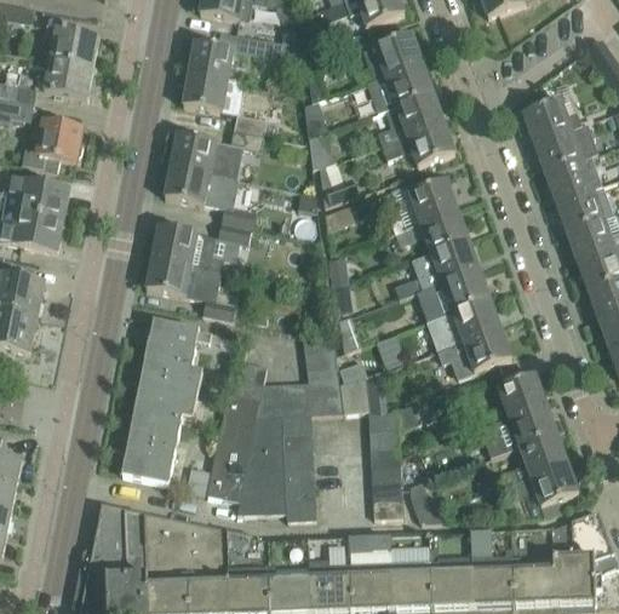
[(201,0),(199,15),(223,18),(238,22),(247,23),(251,4),(267,6),(268,0),(201,0)]
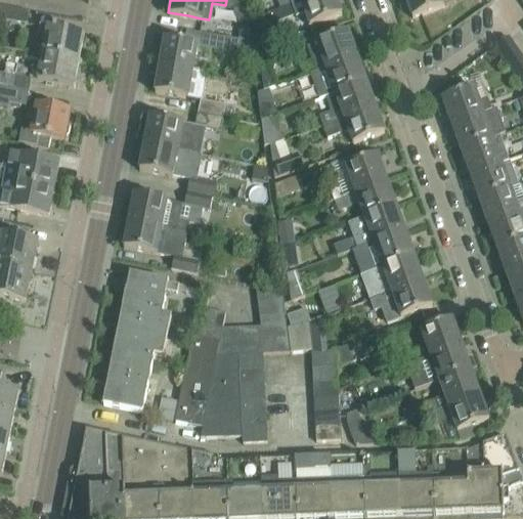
[(293,0),(278,5),(271,8),(274,18),(294,11),(295,14),(304,10),(309,24),(341,12),(336,0),(293,0)]
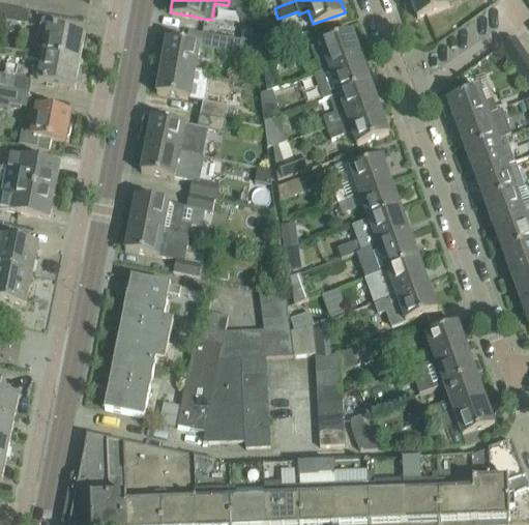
[(447,4),(446,0),(410,0),(416,16),(447,4)]
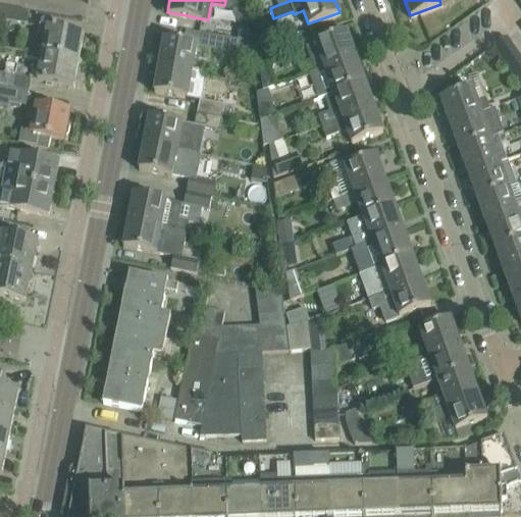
[(0,15),(25,20),(28,8),(0,2),(0,15)]
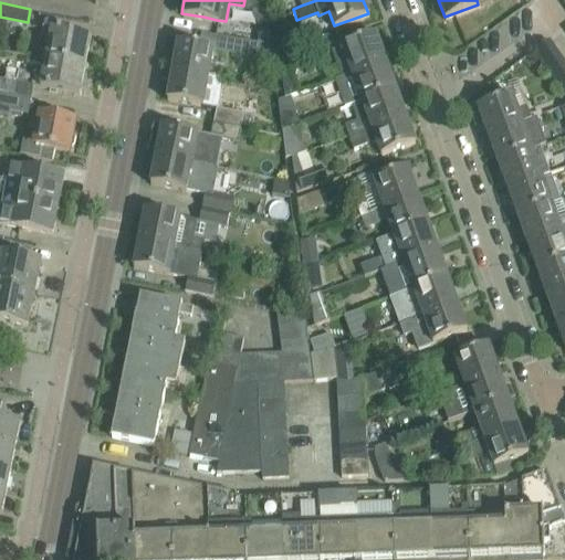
[(44,55),(84,63),(90,33),(42,24),(39,37),(48,39),(44,55)]
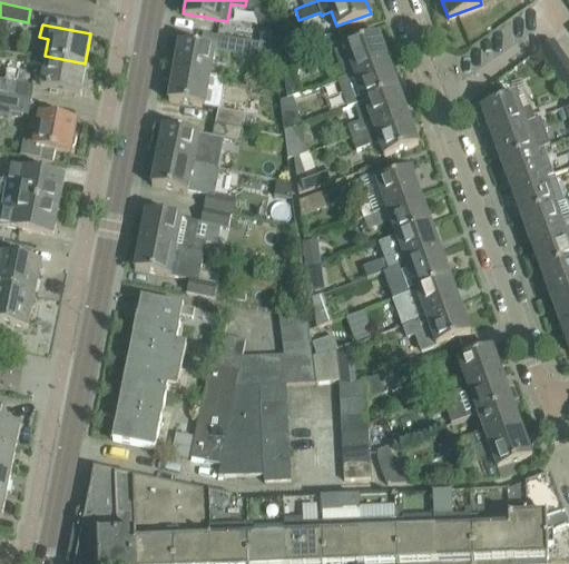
[(258,26),(256,40),(272,42),(270,27),(258,26)]
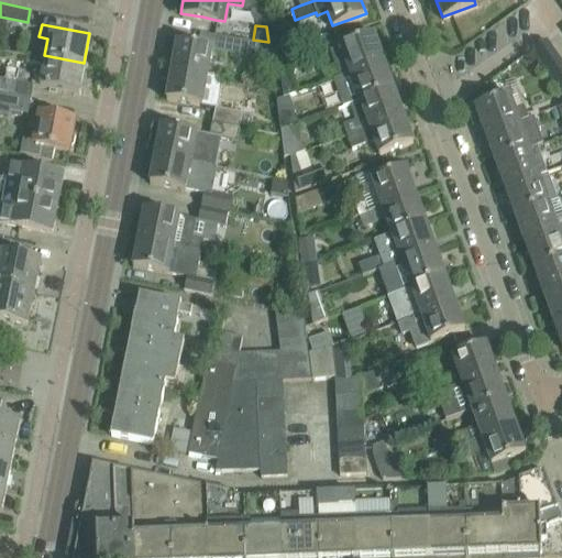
[(373,31),(339,43),(329,46),(339,75),(383,58),(373,31)]
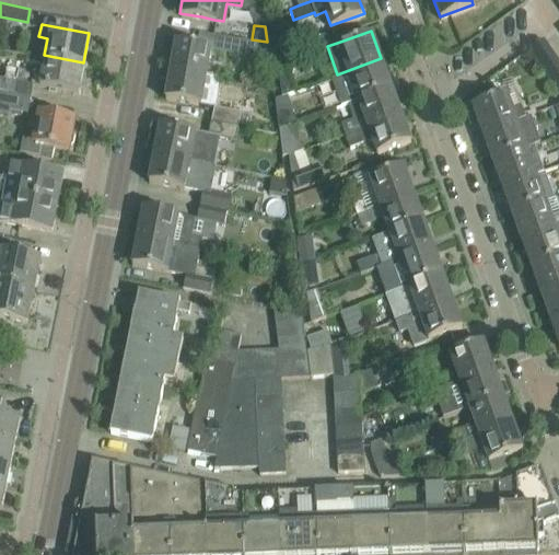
[(530,45),(527,46),(544,70),(558,59),(543,37),(543,36),(530,45)]
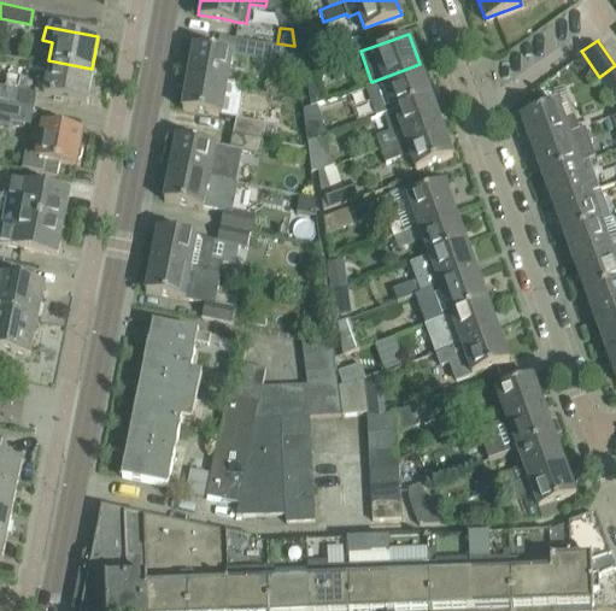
[(268,41),(265,57),(297,63),(294,46),(277,43),(268,41)]
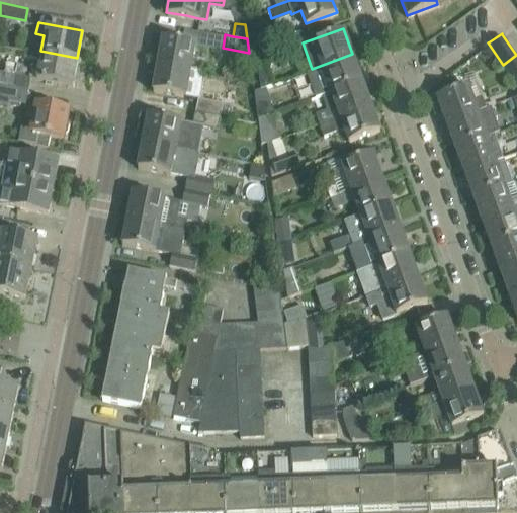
[(191,55),(193,43),(162,35),(157,62),(188,68),(211,72),(203,70),(205,58),(191,55)]
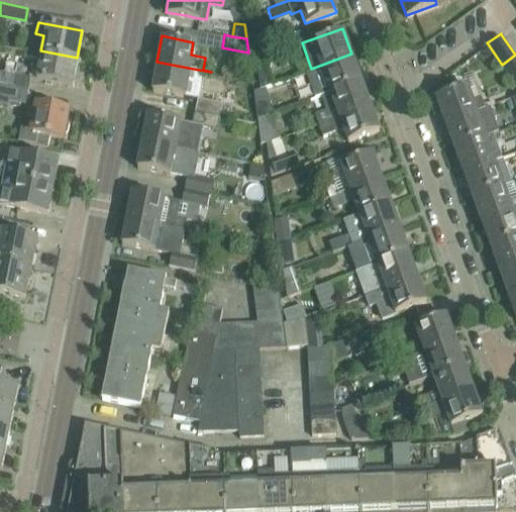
[(279,57),(275,45),(260,50),(264,62),(279,57)]
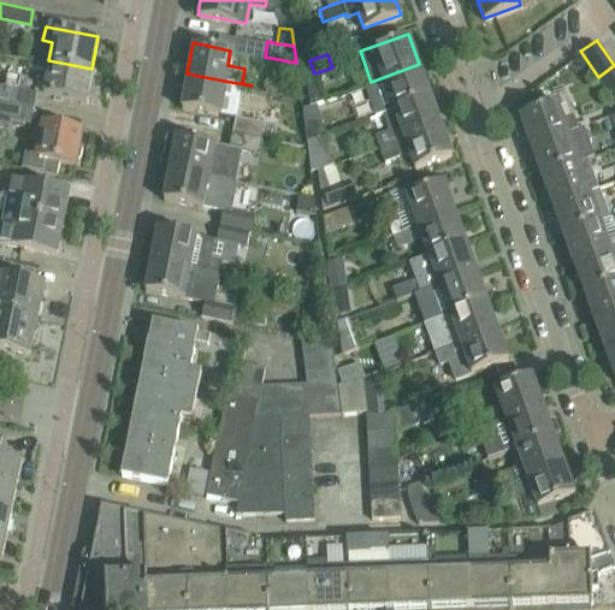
[(34,90),(86,100),(92,69),(48,60),(45,80),(36,77),(34,90)]
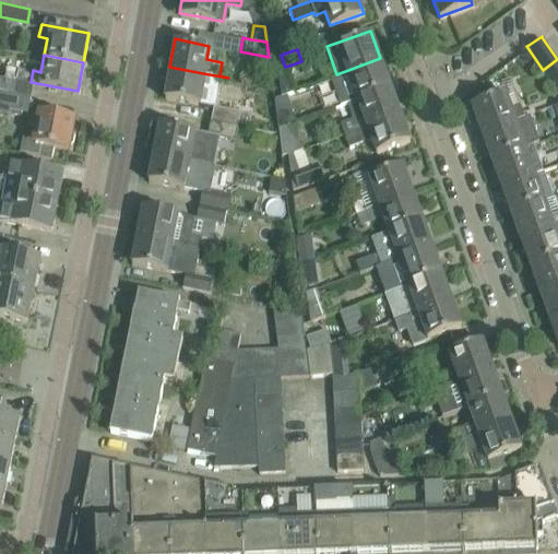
[(336,74),(330,77),(340,103),(346,101),(390,85),(380,58),(336,74)]
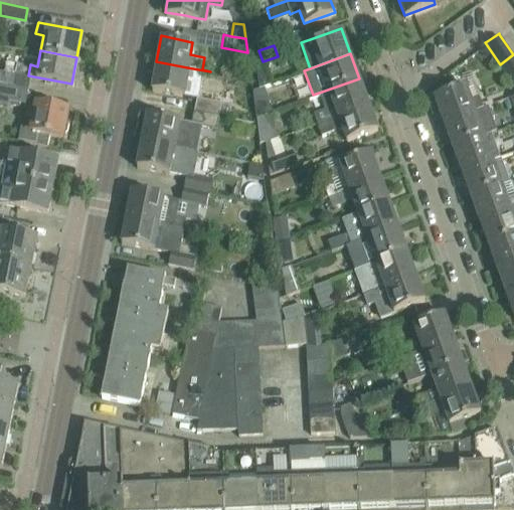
[(156,61),(151,89),(171,92),(183,94),(183,93),(187,67),(156,61)]
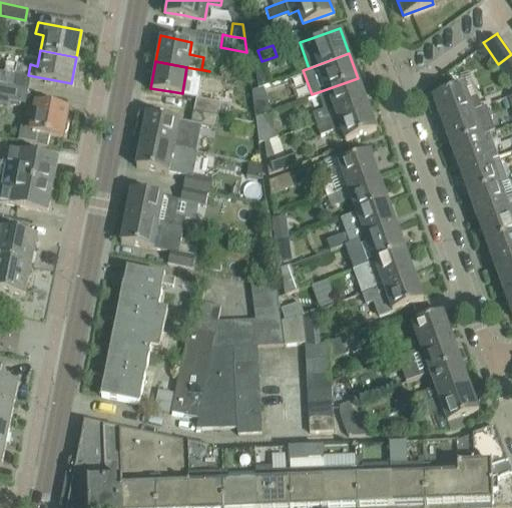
[(0,81),(27,87),(28,86),(13,83),(15,71),(0,68),(0,81)]
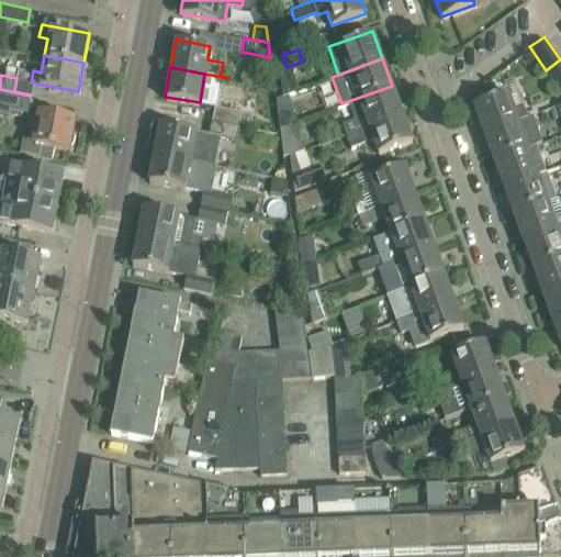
[(341,121),(346,132),(402,112),(392,86),(348,101),(354,117),(341,121)]
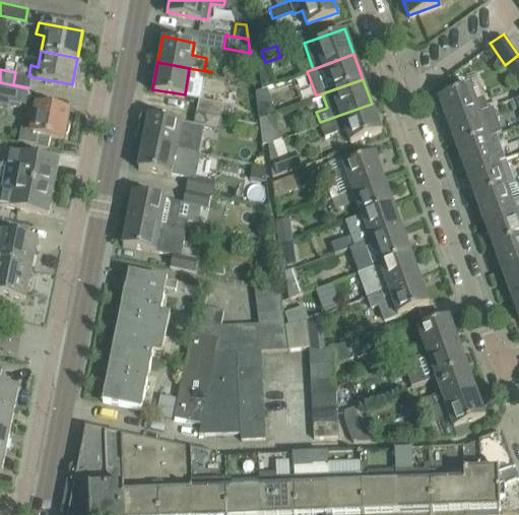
[(9,100),(25,103),(27,88),(0,82),(0,101),(8,103),(9,100)]
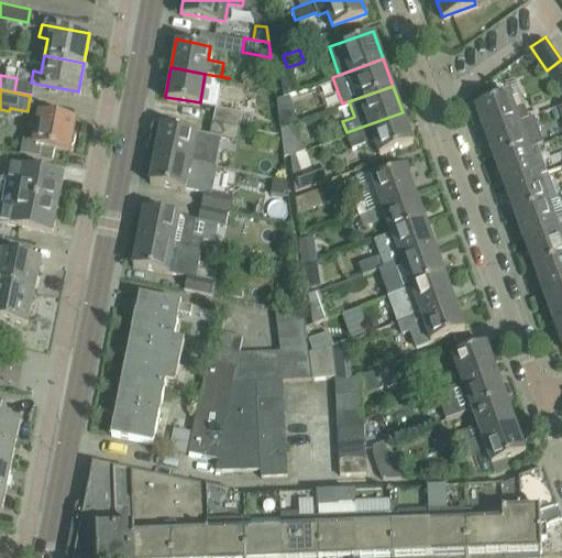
[(514,107),(508,91),(474,104),(484,131),(527,116),(522,104),(514,107)]
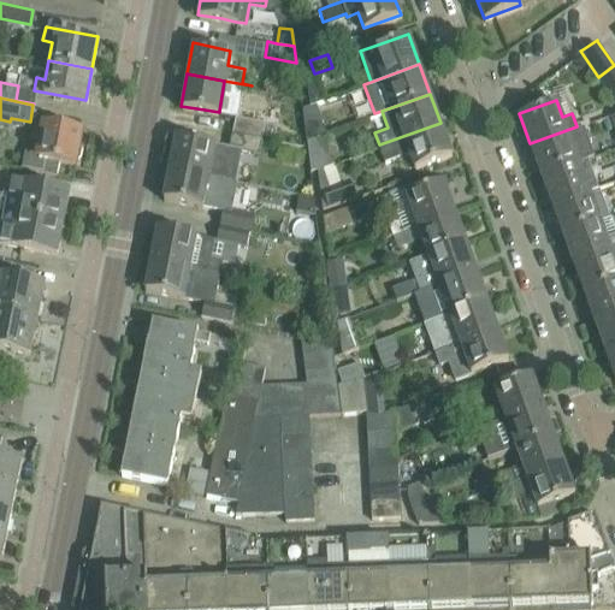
[(308,102),(301,105),(302,116),(319,111),(315,101),(308,102)]
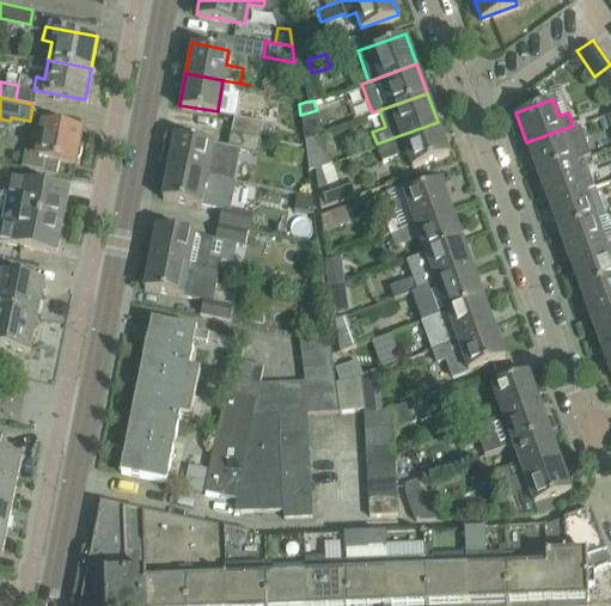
[(231,129),(260,135),(262,120),(233,114),(231,129)]
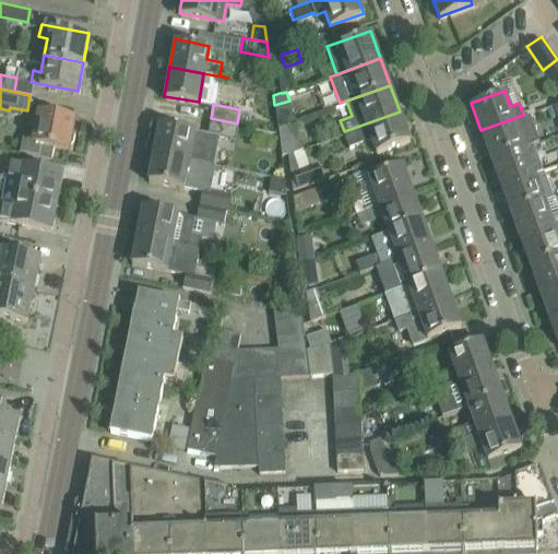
[(72,141),(73,133),(70,130),(72,117),(31,109),(28,121),(37,124),(35,137),(22,134),(19,151),(50,157),(54,144),(67,146),(67,143),(72,141)]
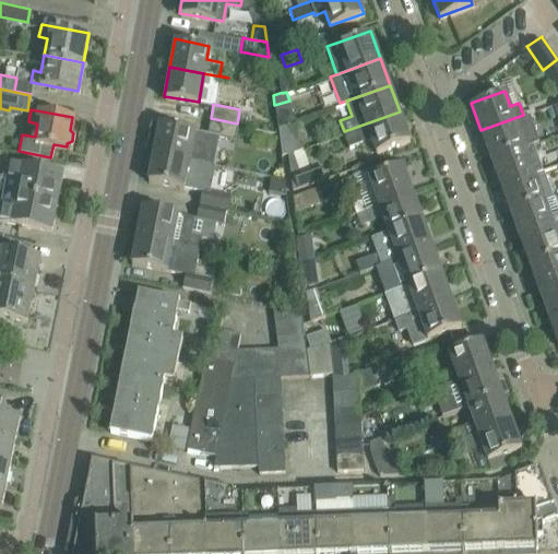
[(400,112),(344,131),(348,145),(370,137),(376,151),(410,139),(400,112)]
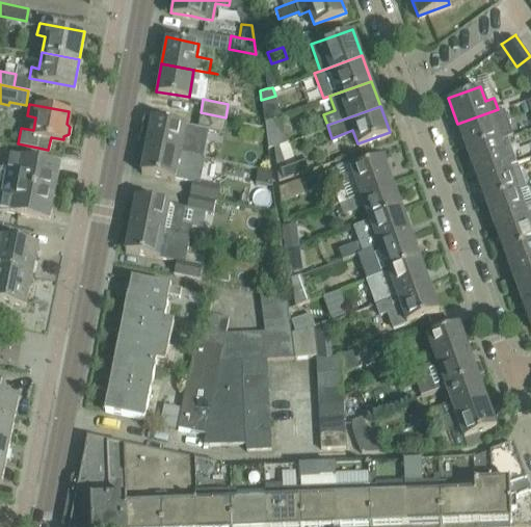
[(498,109),(457,124),(467,150),(499,137),(506,135),(511,133),(502,107),(498,109)]
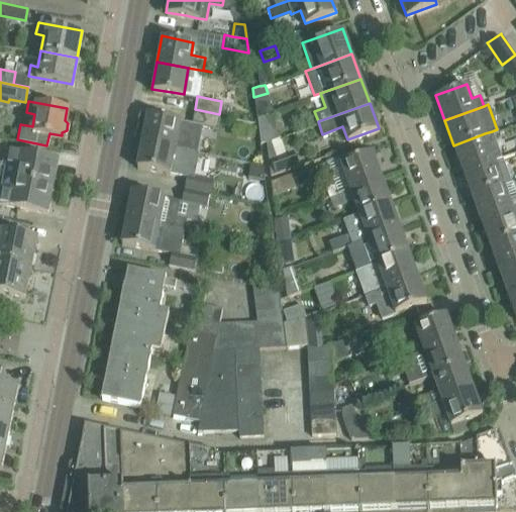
[(194,109),(192,121),(202,123),(202,124),(217,127),(219,114),(195,109),(194,109)]
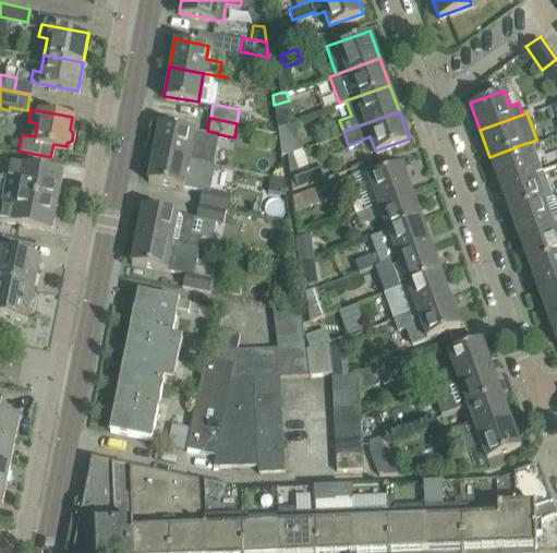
[(159,121),(153,149),(188,157),(196,158),(210,161),(213,161),(218,134),(218,133),(207,131),(195,129),(195,127),(181,124),(180,125),(159,121)]
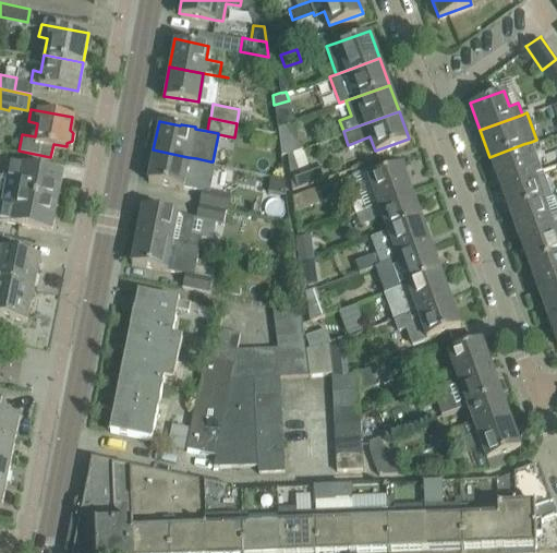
[(280,153),(287,152),(291,151),(287,123),(276,125),(280,153)]
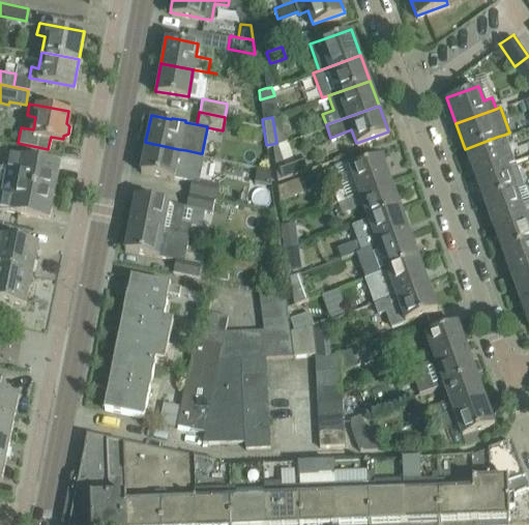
[(497,137),(465,149),(474,174),(506,163),(513,159),(504,135),(497,137)]
